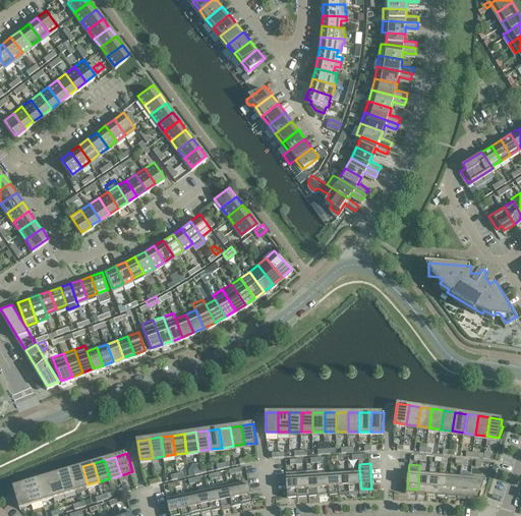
[(70,470),(76,489),(88,484),(82,466),(70,470)]
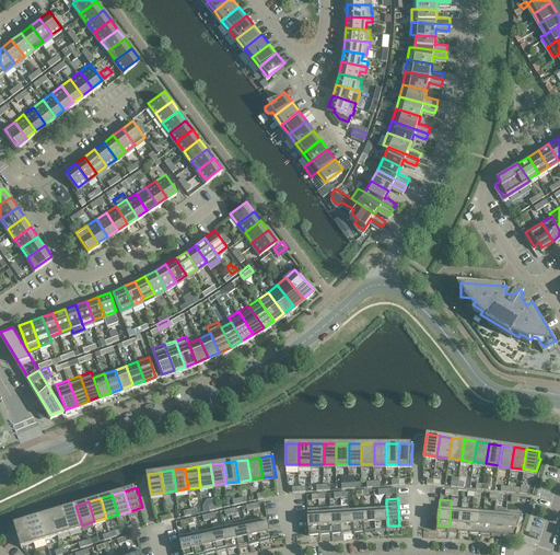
[(330,504),(333,530),(343,529),(342,508),(341,503),(330,504)]
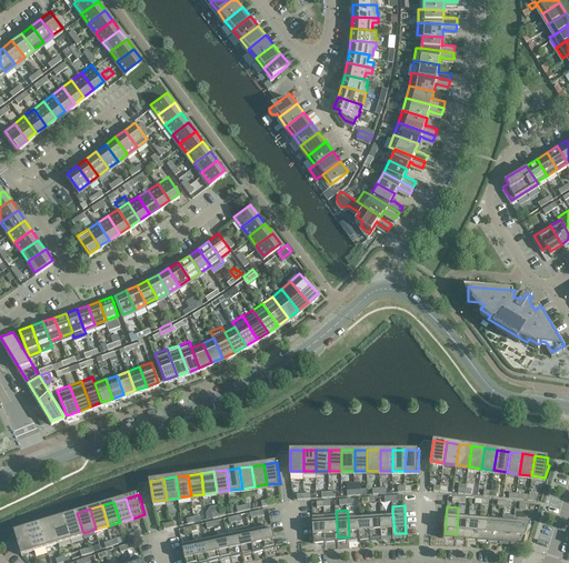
[(312,512),(313,518),(315,539),(327,538),(325,511),(312,512)]
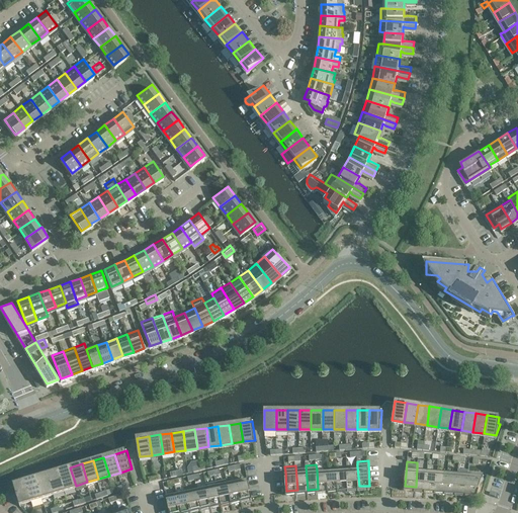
[(295,465),(297,490),(308,490),(306,465),(295,465)]
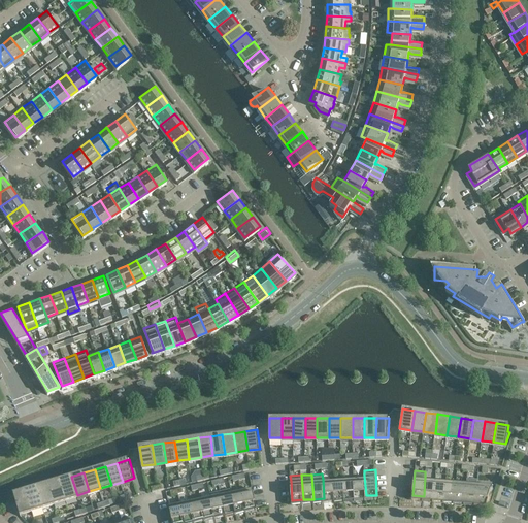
[(467,480),(465,500),(475,500),(477,481),(477,476),(467,475),(467,480)]
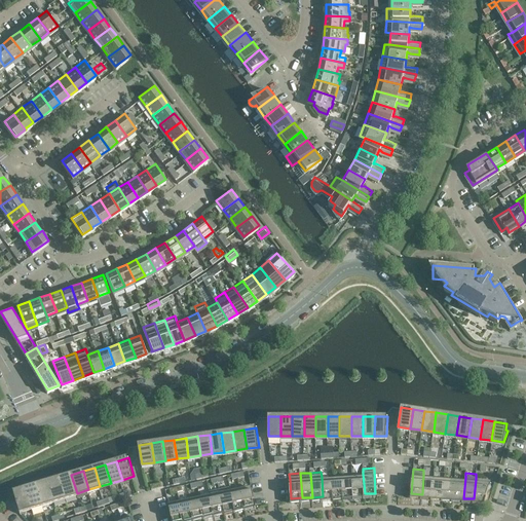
[(365,493),(363,474),(352,475),(353,494),(365,493)]
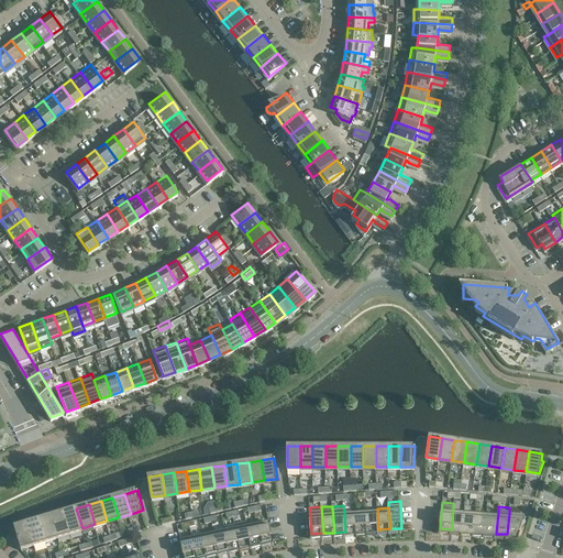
[(64,512),(70,532),(83,528),(76,509),(64,512)]
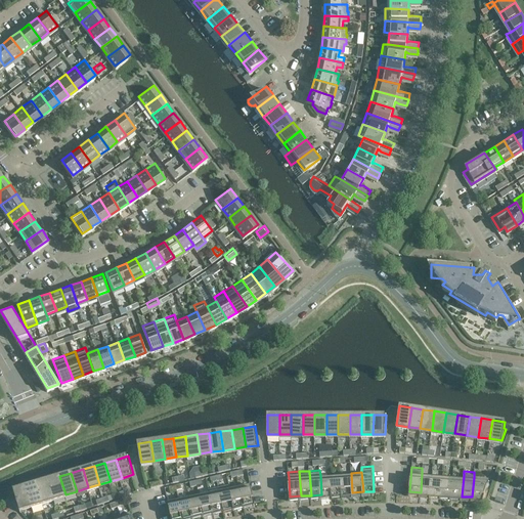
[(342,493),(341,473),(331,474),(332,493),(342,493)]
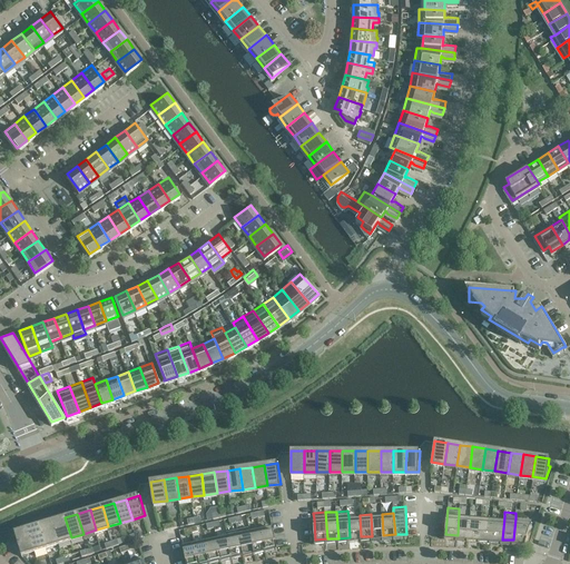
[(383,535),(382,514),(371,514),(372,536),(383,535)]
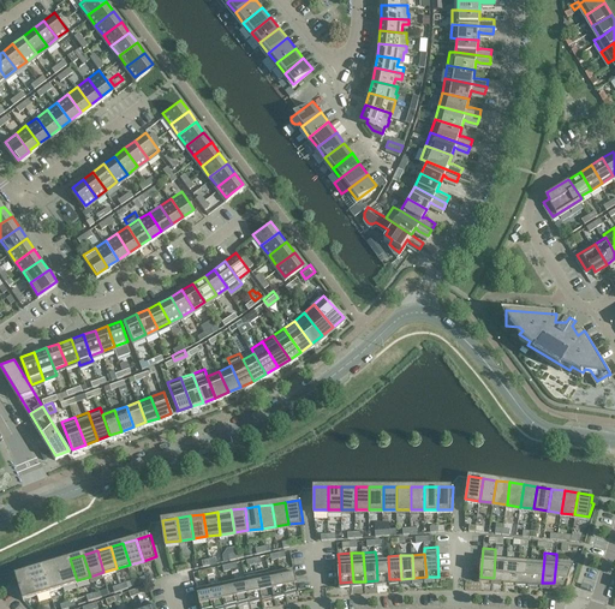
[(495,555),(494,578),(505,579),(507,556),(495,555)]
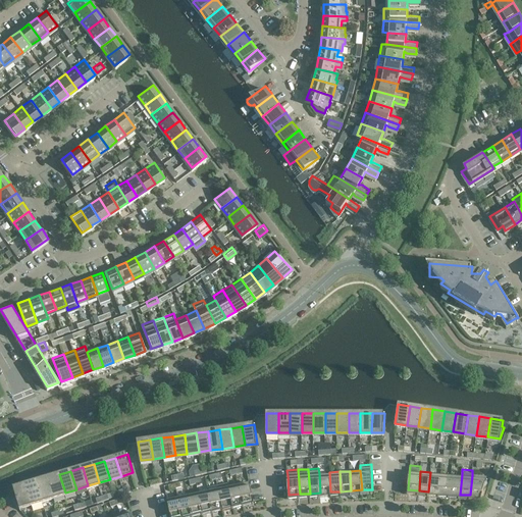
[(330,492),(329,472),(319,473),(320,493),(330,492)]
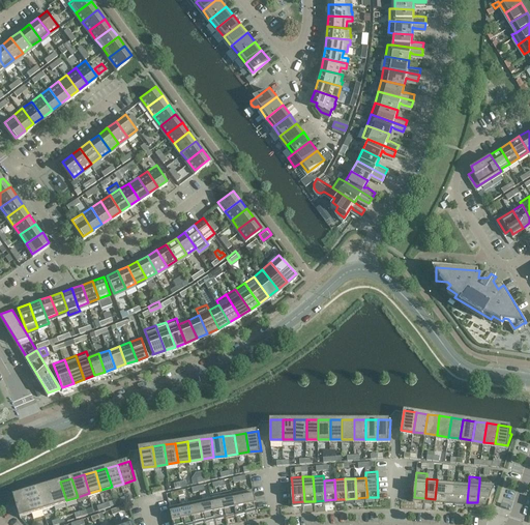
[(437,479),(435,499),(446,500),(447,479),(437,479)]
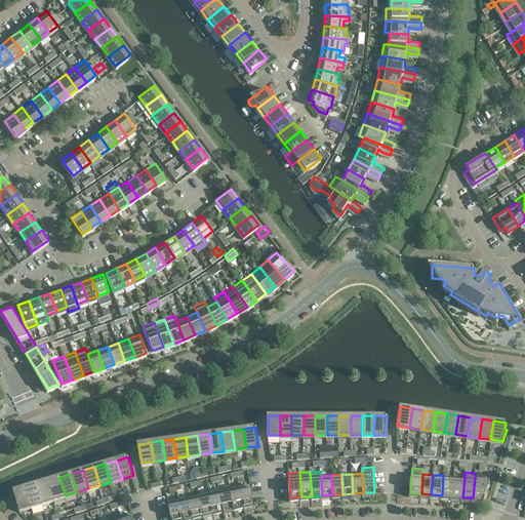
[(443,475),(442,495),(452,496),(453,476),(443,475)]
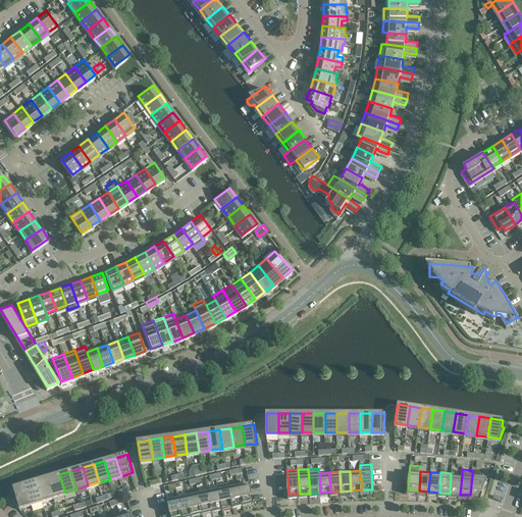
[(451,473),(450,494),(460,495),(462,474),(451,473)]
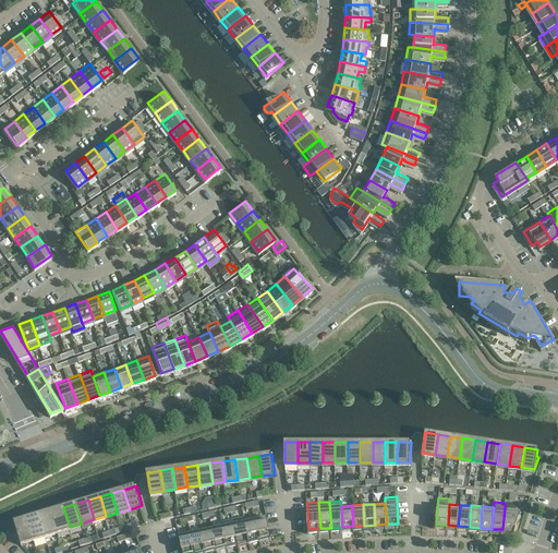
[(51,511),(58,530),(70,527),(63,507),(51,511)]
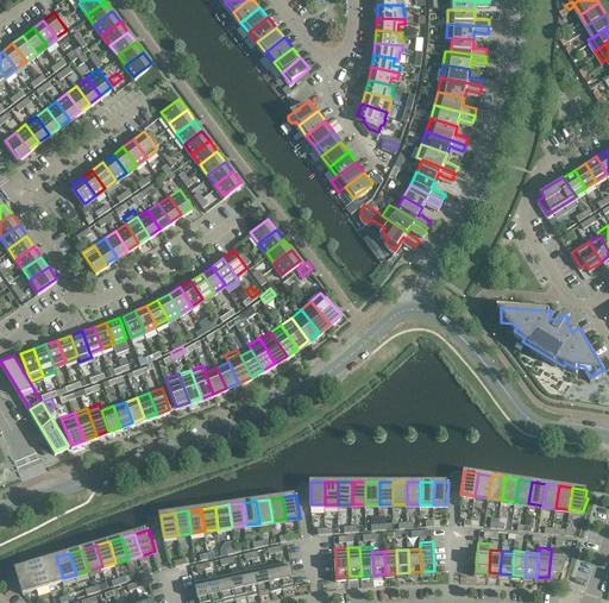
[(551,554),(548,577),(562,578),(569,556),(551,554)]
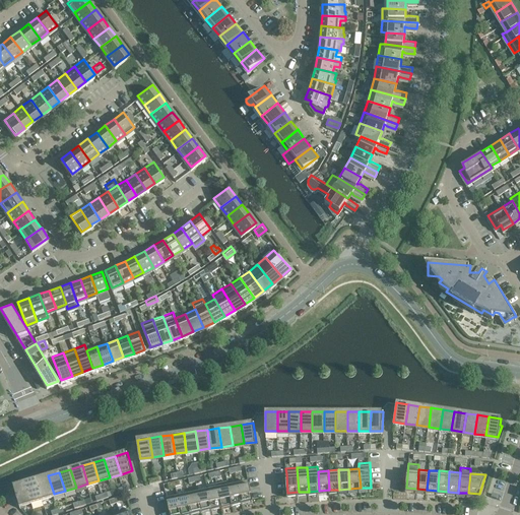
[(38,479),(43,498),(54,494),(48,475),(38,479)]
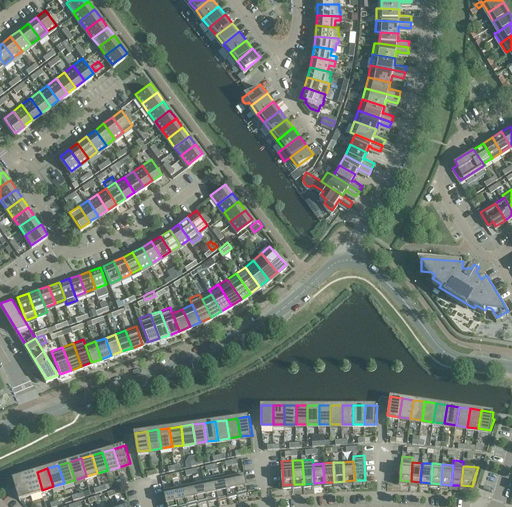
[(234,473),(238,492),(249,490),(245,471),(234,473)]
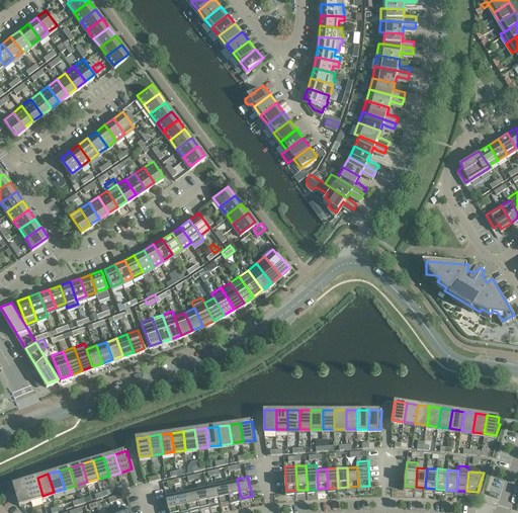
[(26,481),(31,499),(42,496),(37,478),(26,481)]
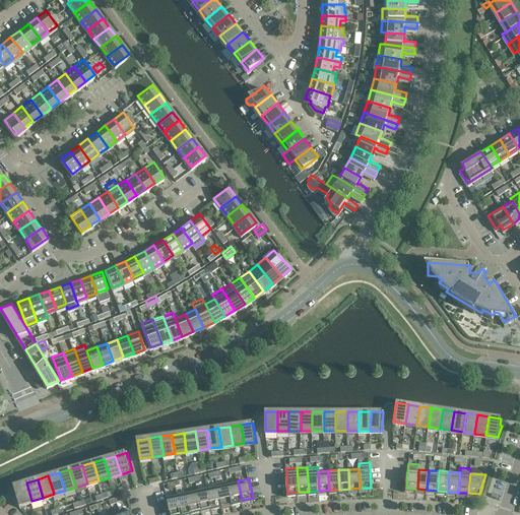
[(228,483),(232,502),(242,500),(238,480),(228,483)]
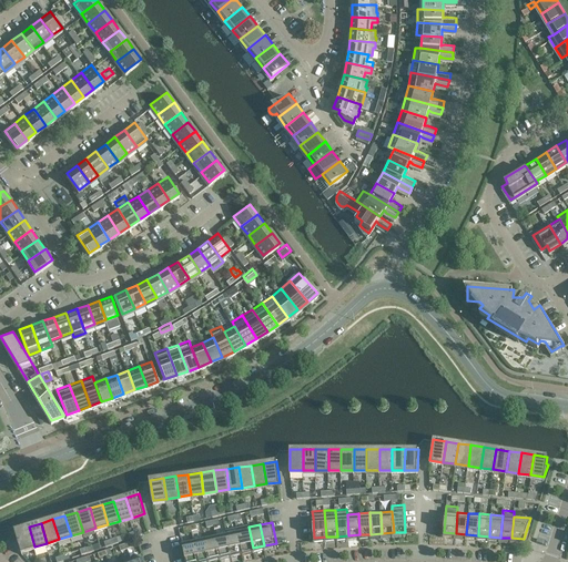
[(12,539),(21,550),(34,547),(29,527),(16,530),(18,538),(12,539)]
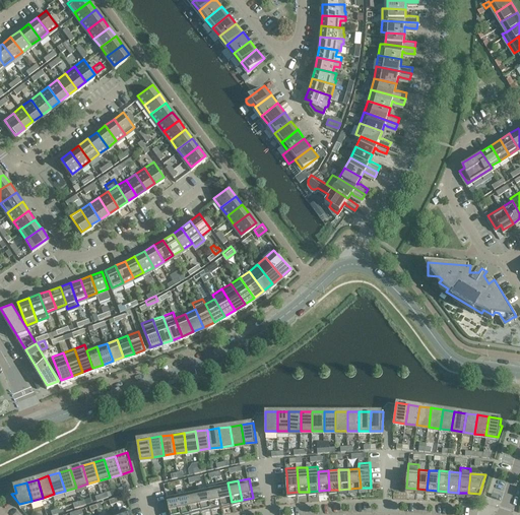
[(232,502),(228,483),(217,485),(221,504),(232,502)]
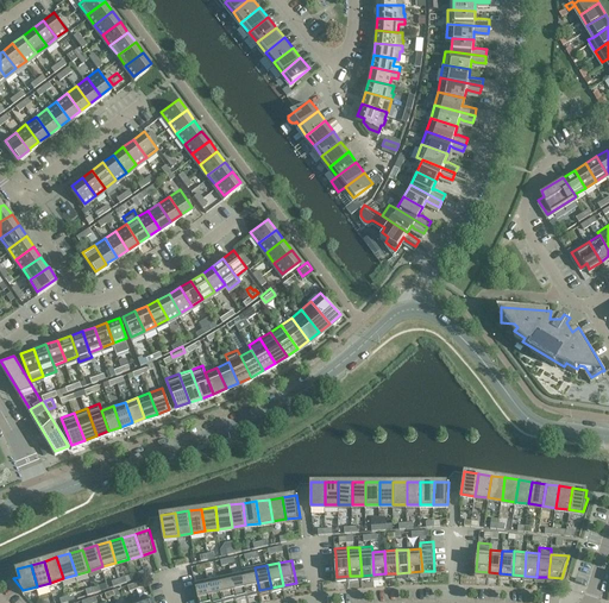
[(259,590),(255,567),(243,570),(248,592),(259,590)]
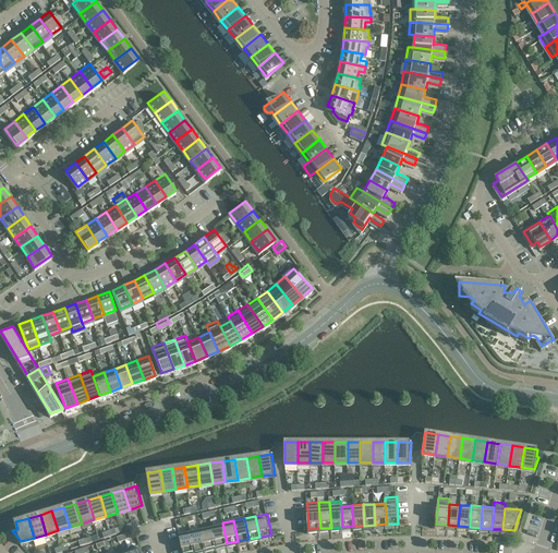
[(227,543),(222,523),(213,525),(217,545),(227,543)]
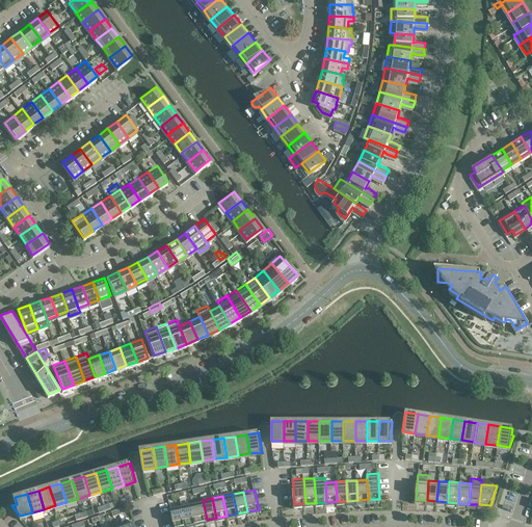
[(207,520),(203,500),(192,502),(196,522),(207,520)]
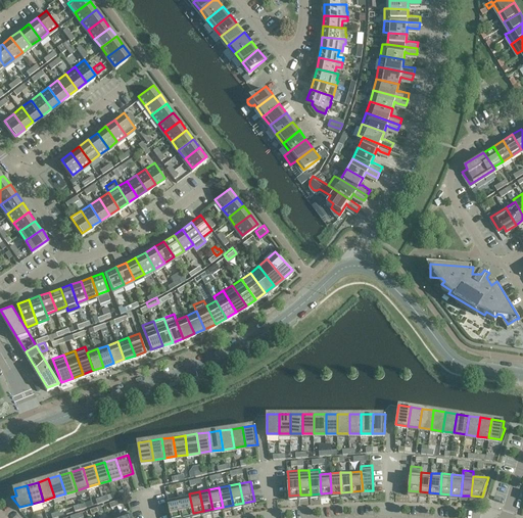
[(193,513),(189,493),(179,496),(183,515),(193,513)]
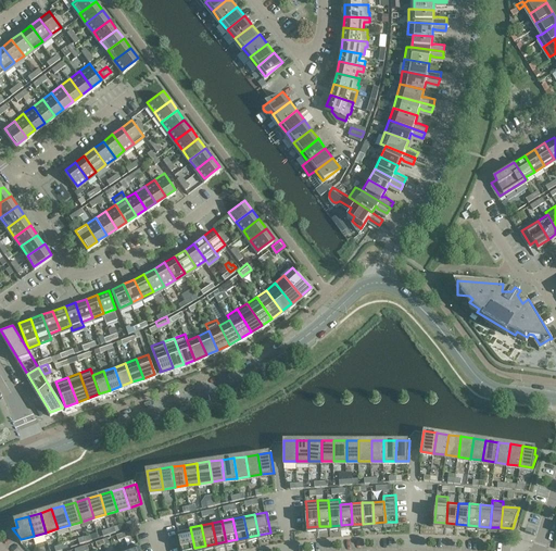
[(194,548),(190,527),(178,530),(182,550),(194,548)]
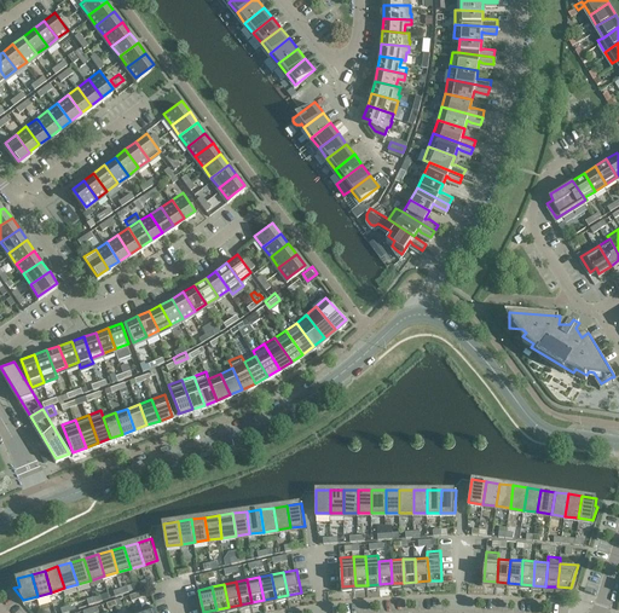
[(143,606),(145,612),(158,612),(156,602),(143,606)]
